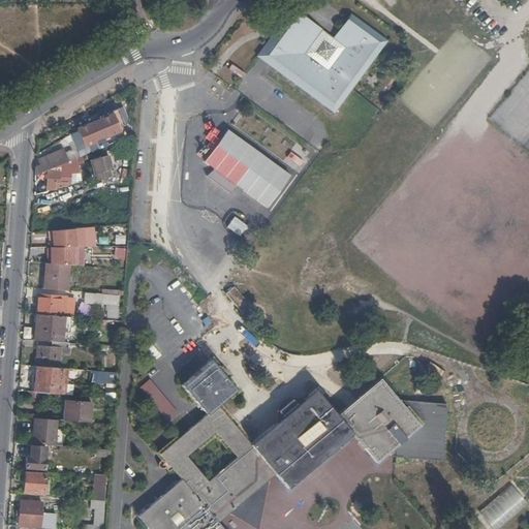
[(333,38),(297,11),(262,60),(273,68),(322,105),(340,82),(351,91),(370,64),(359,57),(375,32),(350,14),(339,29),(333,38)]
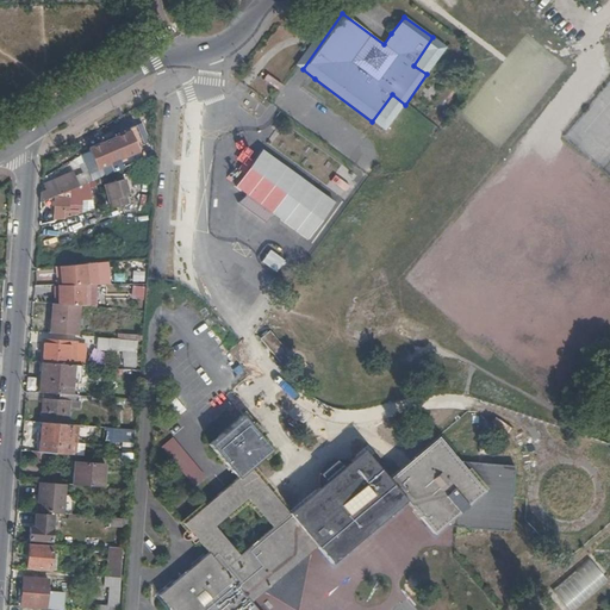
[(95,169),(99,178),(141,160),(138,154),(142,153),(130,125),(117,137),(118,139),(106,144),(105,142),(87,149),(88,153),(80,156),(85,166),(87,173),(95,169)]
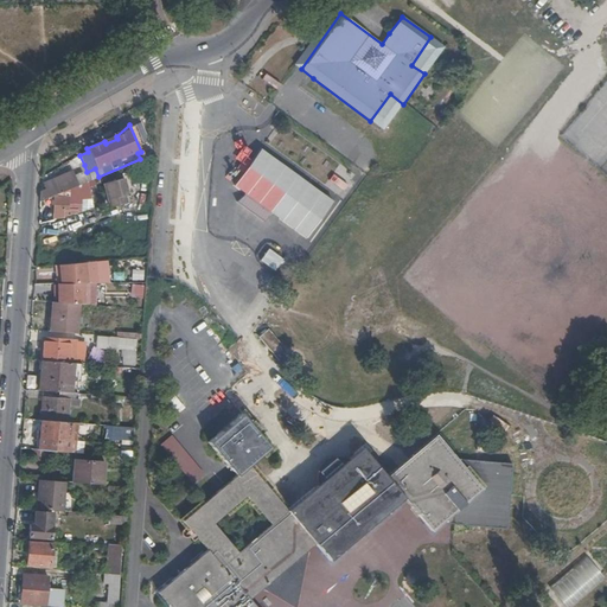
[(259,152),(234,186),(246,195),(237,200),(264,222),(272,212),(307,238),(332,205),(259,152)]
